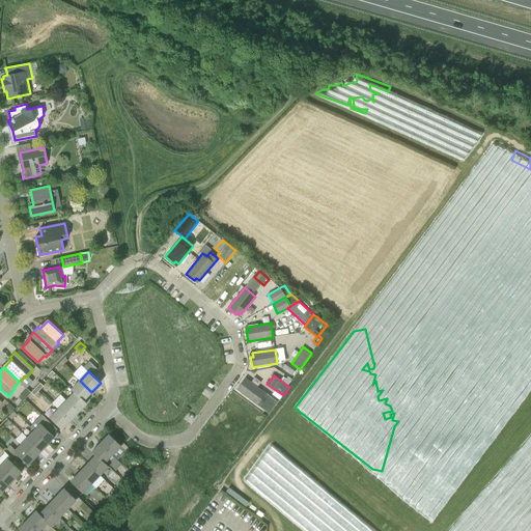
[(267,393),(248,380),(245,383),(243,381),(236,389),(257,404),(267,393)]
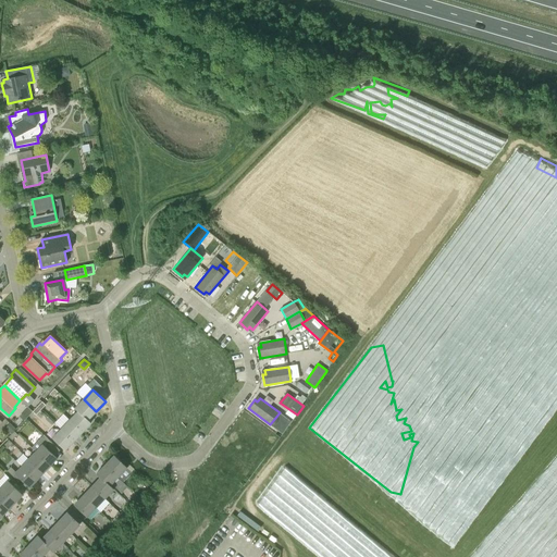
[(96,411),(84,399),(75,408),(78,410),(88,420),(96,411)]
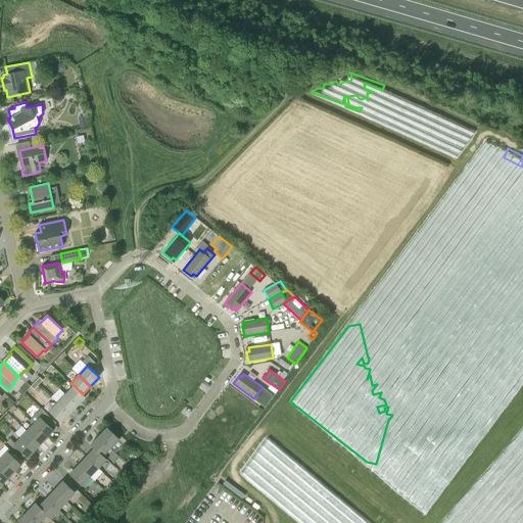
[(40,377),(31,386),(34,389),(39,384),(43,380),(40,377)]
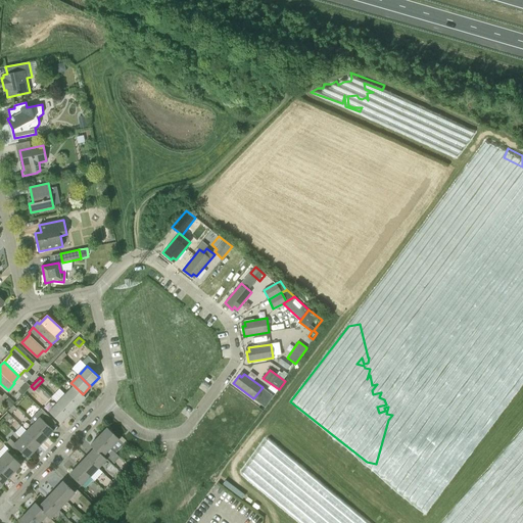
[(86,396),(83,394),(74,385),(65,394),(77,406),(86,396)]
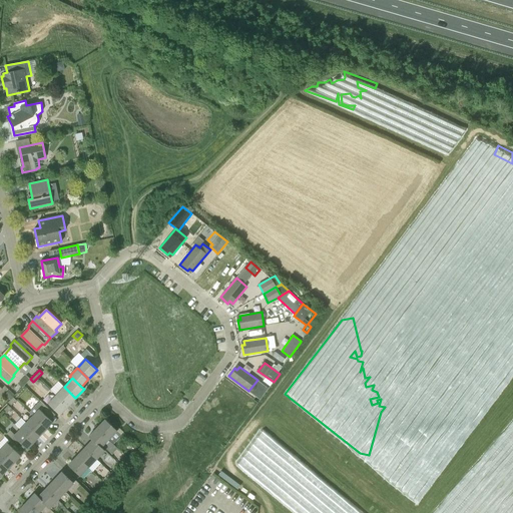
[(56,395),(68,406),(75,398),(64,387),(56,395)]
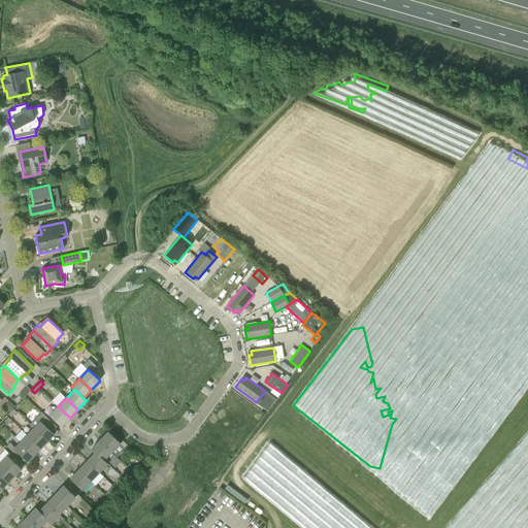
[(5,405),(10,410),(14,406),(9,401),(5,405)]
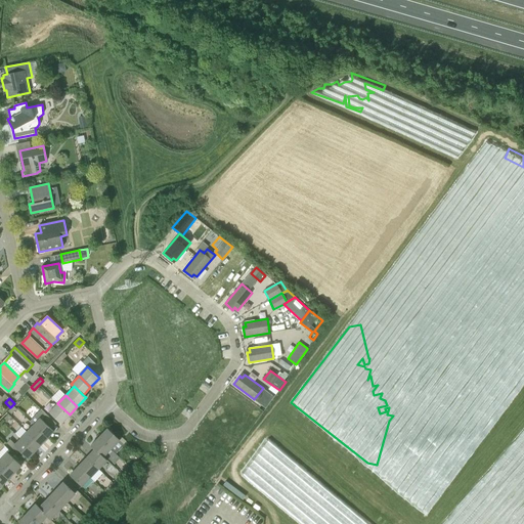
[(60,424),(70,415),(57,403),(49,412),(60,424)]
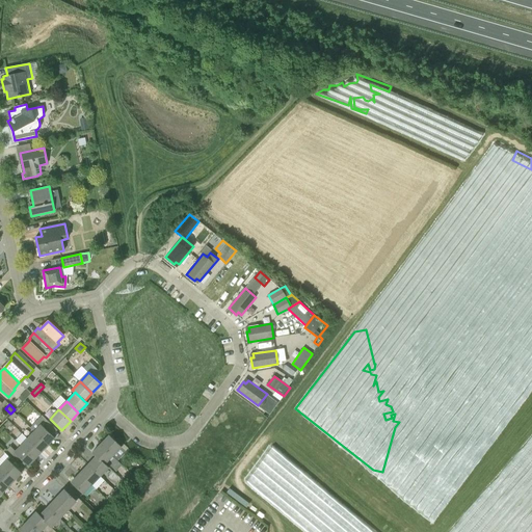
[(11,421),(17,416),(14,411),(8,417),(11,421)]
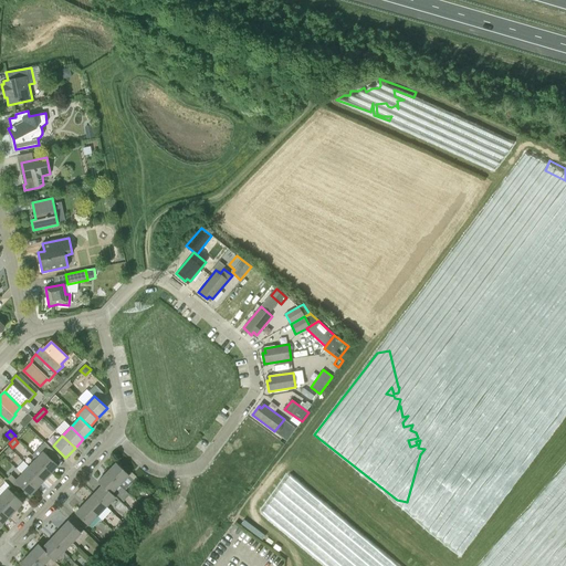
[(32,454),(37,459),(51,473),(59,465),(53,460),(59,456),(44,442),(32,454)]
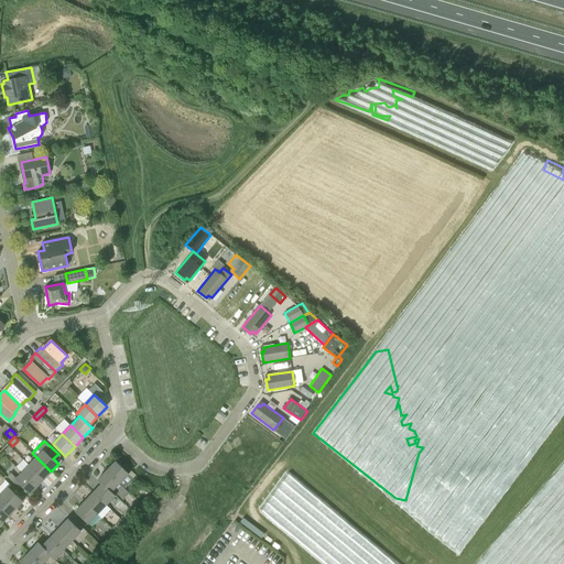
[(7,455),(12,449),(9,445),(3,451),(7,455)]
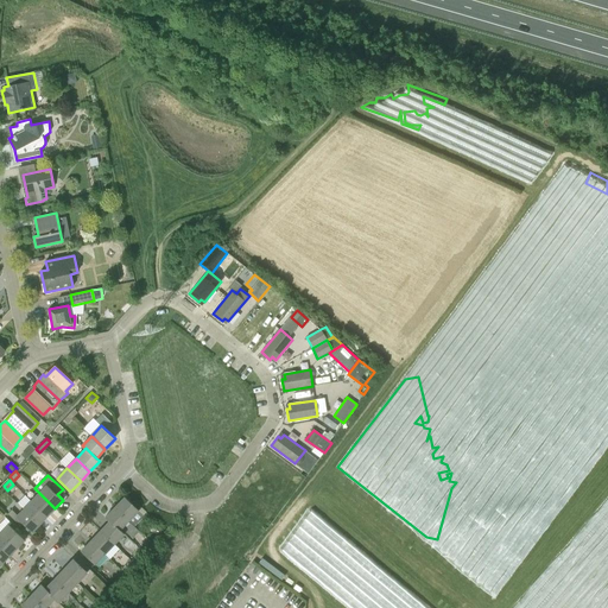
[(31,501),(48,517),(49,515),(49,514),(55,508),(39,493),(31,501)]
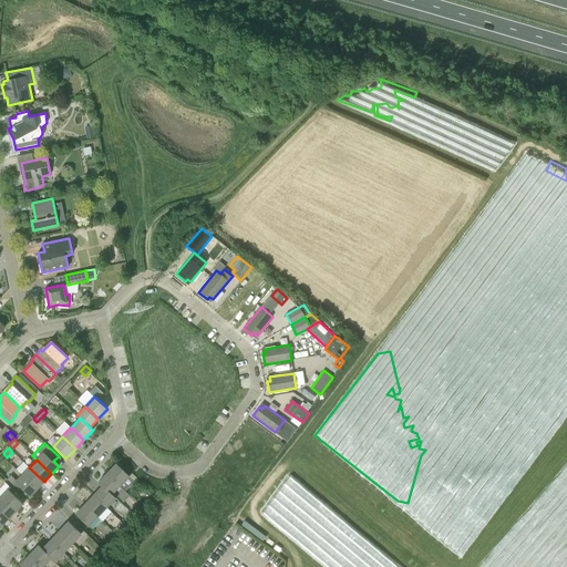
[(116,464),(107,473),(120,485),(124,490),(125,491),(134,481),(130,476),(116,464)]
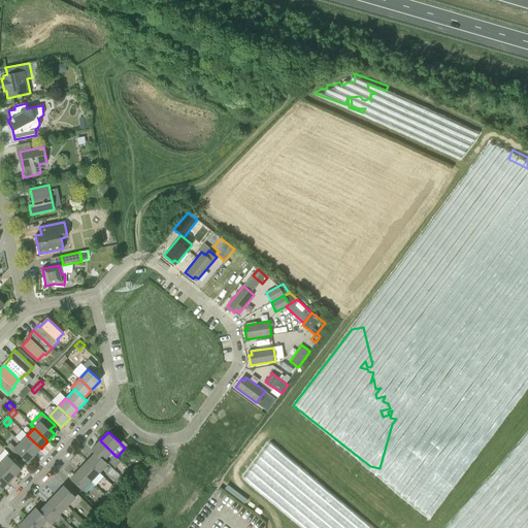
[(21,441),(34,455),(41,449),(27,435),(21,441)]
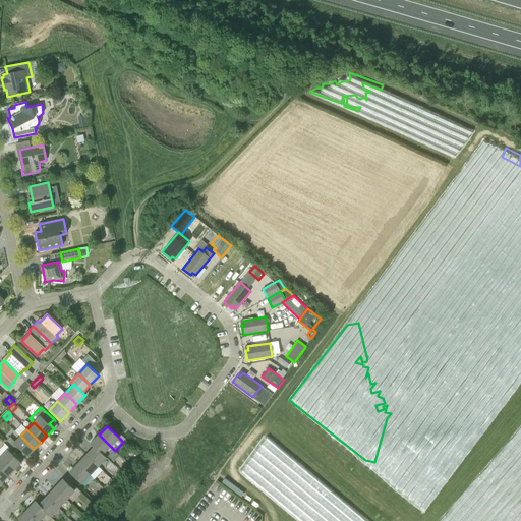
[(90,444),(94,447),(102,455),(103,454),(110,446),(99,435),(90,444)]
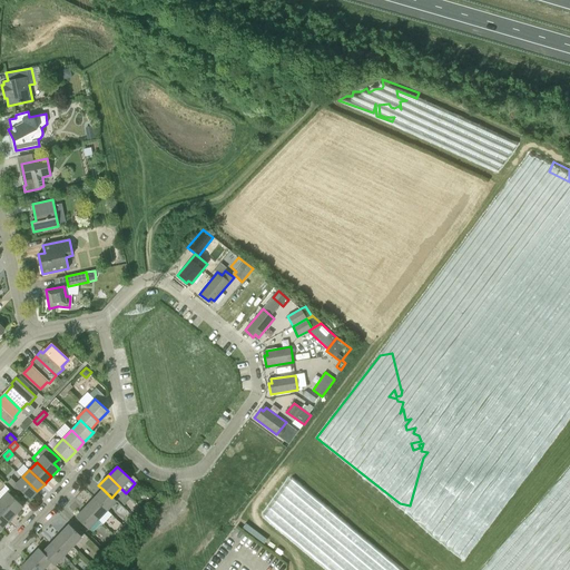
[(37,491),(22,477),(17,483),(11,478),(8,482),(13,488),(16,485),(18,487),(21,491),(30,499),(37,491)]
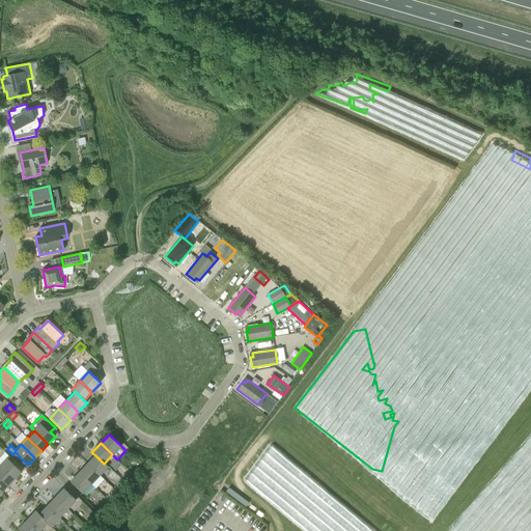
[(87,464),(100,476),(108,466),(105,463),(104,464),(95,455),(87,464)]
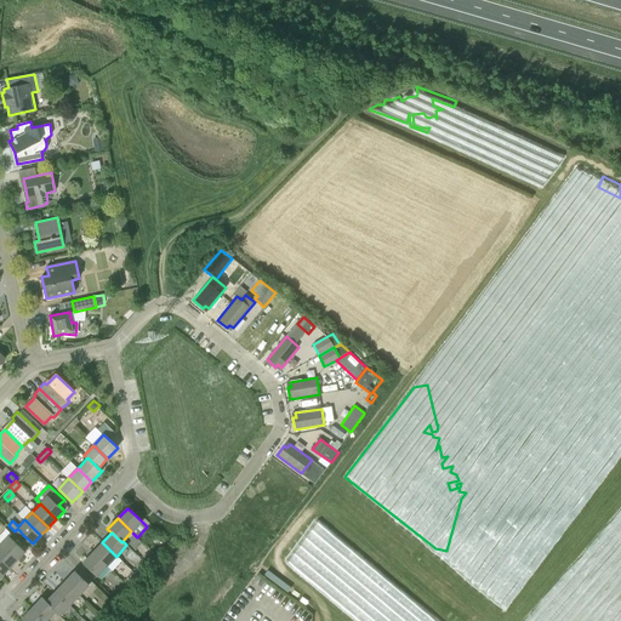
[(26,552),(10,536),(9,536),(1,545),(17,560),(26,552)]
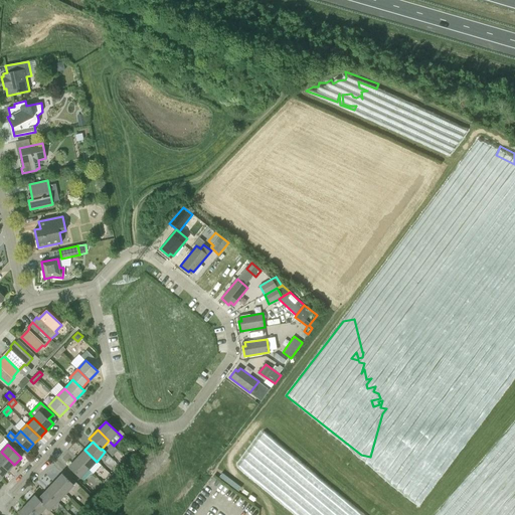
[(89,470),(97,462),(84,450),(76,459),(89,470)]
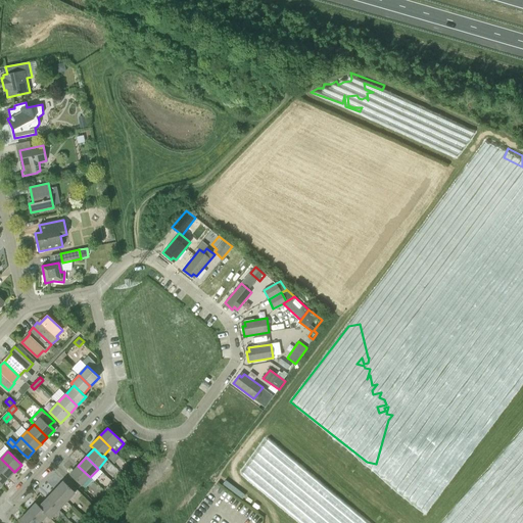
[(0,470),(8,478),(14,472),(1,459),(0,459),(0,470)]
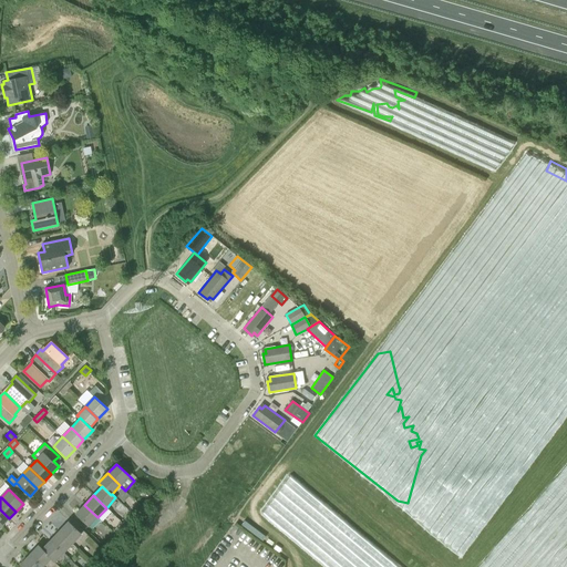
[(98,517),(84,505),(75,514),(93,531),(102,521),(98,517)]
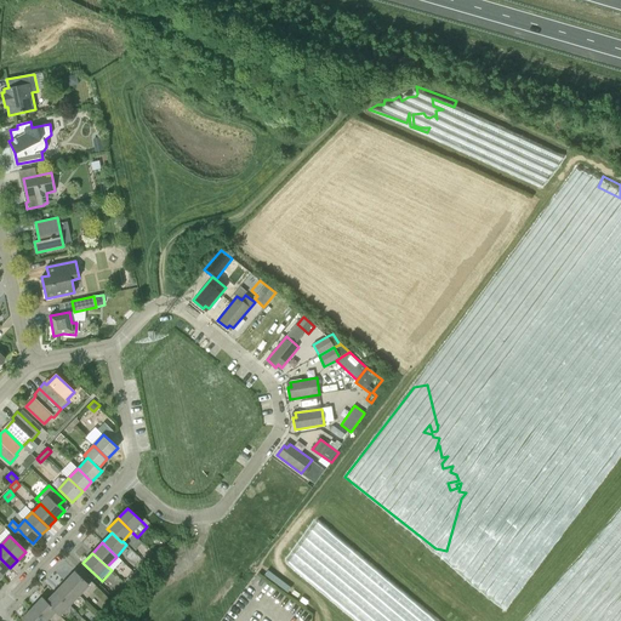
[(554,585),(525,620),(602,620),(603,620),(602,611),(596,611),(592,609),(603,608),(602,599),(596,594),(602,587),(597,584),(597,571),(591,563),(586,565),(581,571),(579,570),(554,585)]
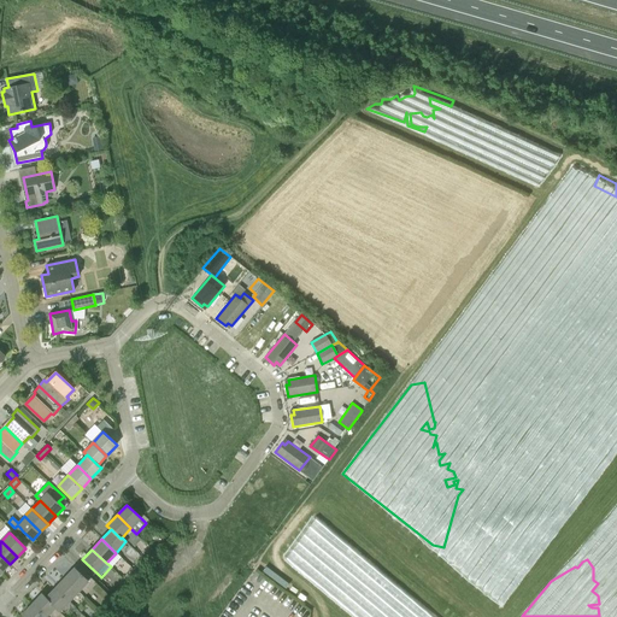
[(350,587),(357,585),(339,573),(340,575),(339,574),(338,575),(330,577),(331,583),(328,585),(325,583),(324,575),(325,573),(317,566),(318,565),(312,560),(309,562),(309,564),(304,570),(323,585),(323,583),(330,588),(331,594),(340,600),(346,598),(351,592),(347,591),(350,587)]
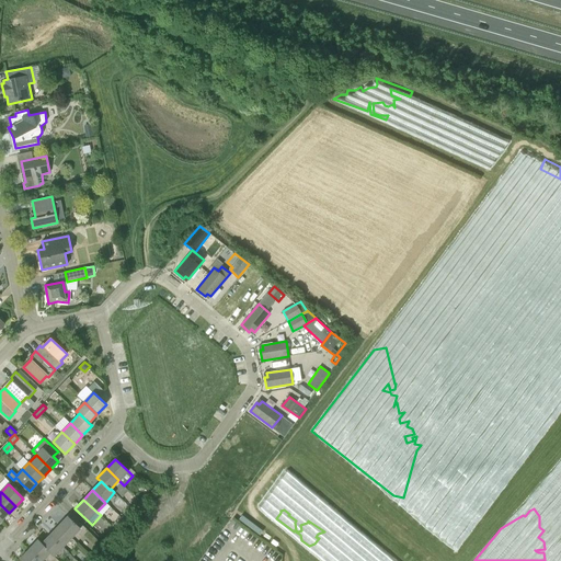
[(68,516),(59,525),(72,537),(80,528),(68,516)]
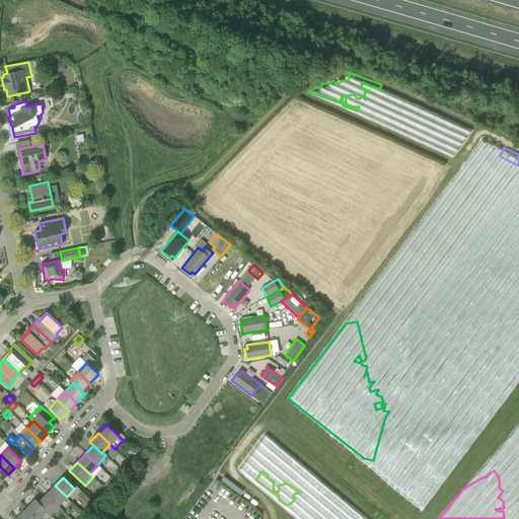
[(47,494),(59,505),(67,497),(55,486),(47,494)]
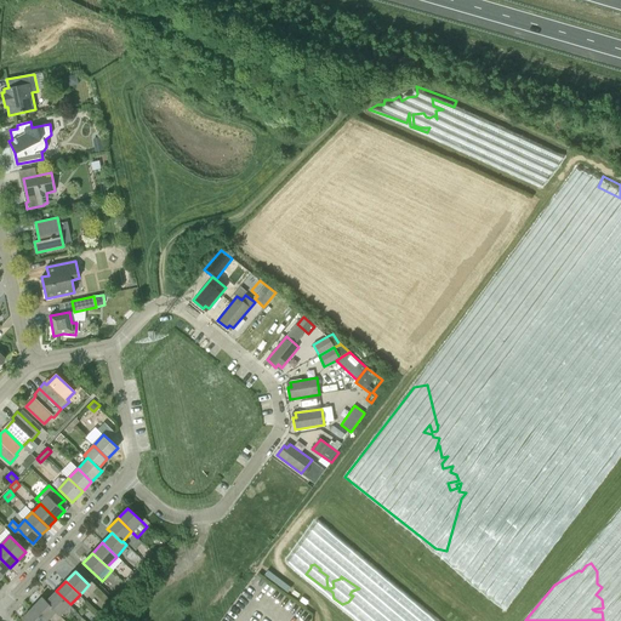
[(56,591),(46,600),(46,602),(56,611),(55,611),(60,616),(70,604),(56,591)]
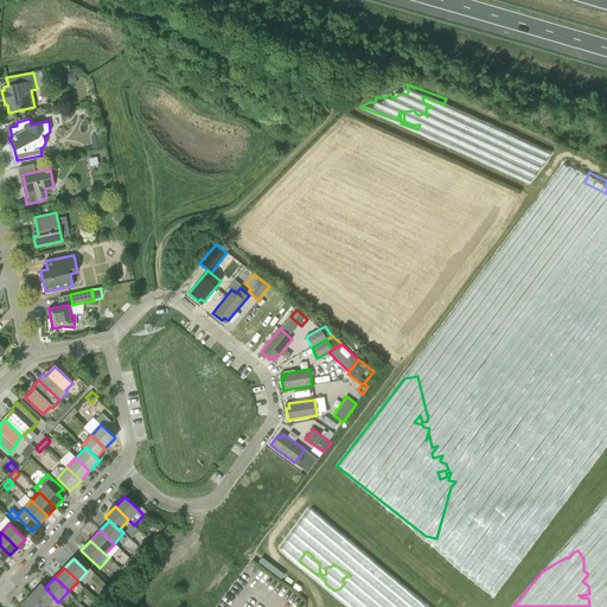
[(45,588),(45,587),(42,583),(32,594),(45,606),(53,598),(55,598),(45,588)]
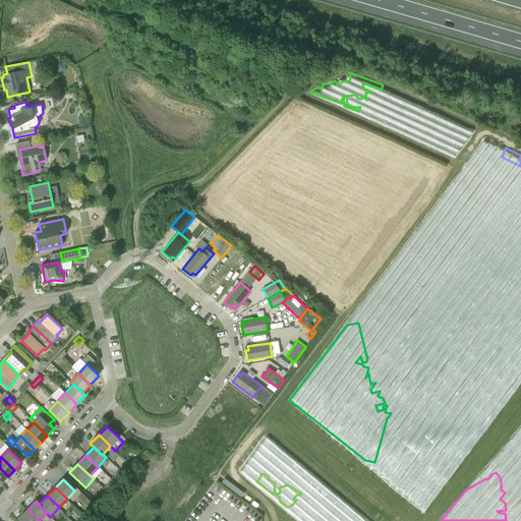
[(39,520),(27,510),(18,518),(21,520),(39,520)]
